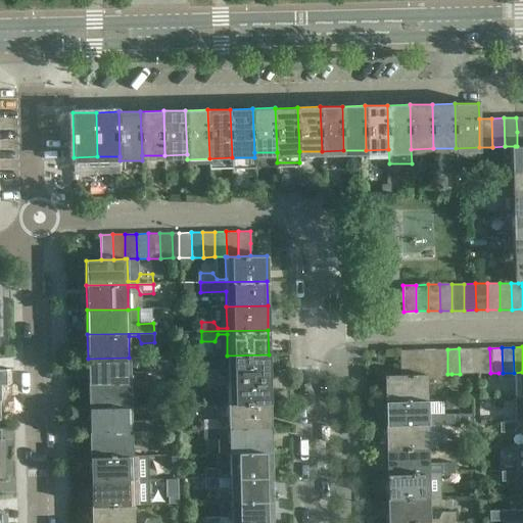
[(472,374),(471,350),(471,348),(459,348),(460,374),(472,374)]
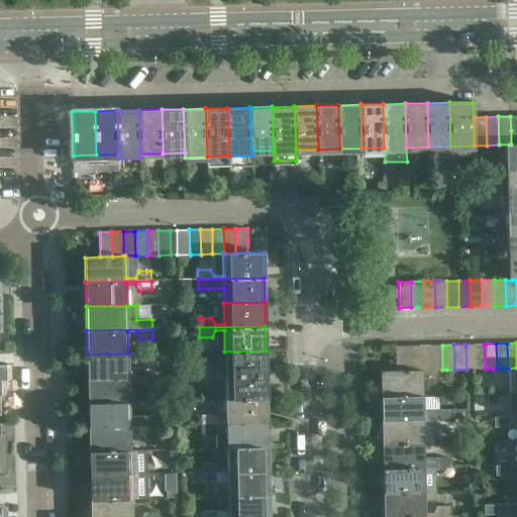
[(485,369),(484,344),(472,344),(473,370),(485,369)]
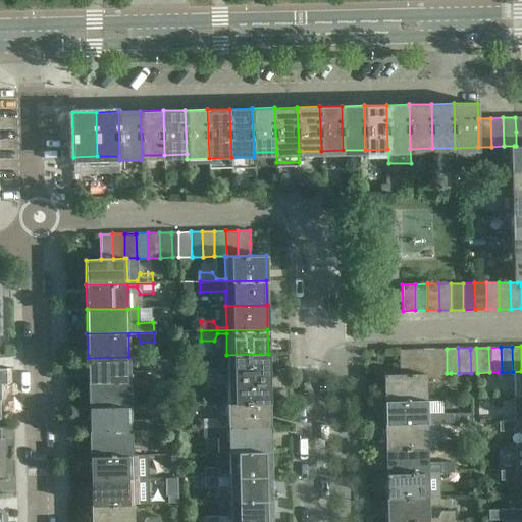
[(423,374),(422,349),(411,350),(412,374),(423,374)]
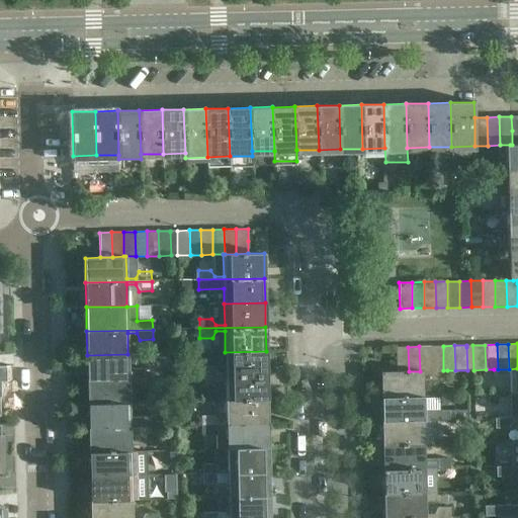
[(432,371),(431,346),(419,346),(420,371),(432,371)]
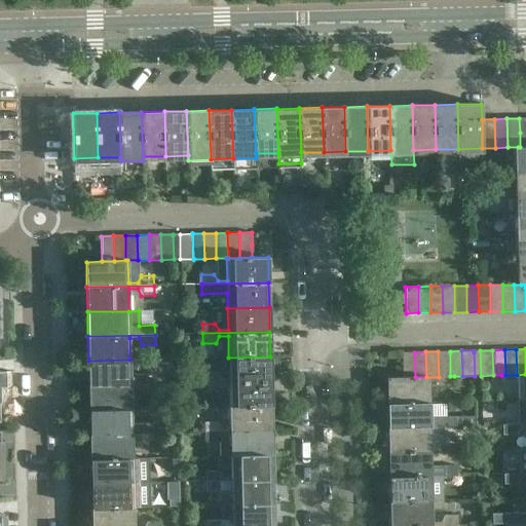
[(450,376),(450,351),(438,351),(439,377),(450,376)]
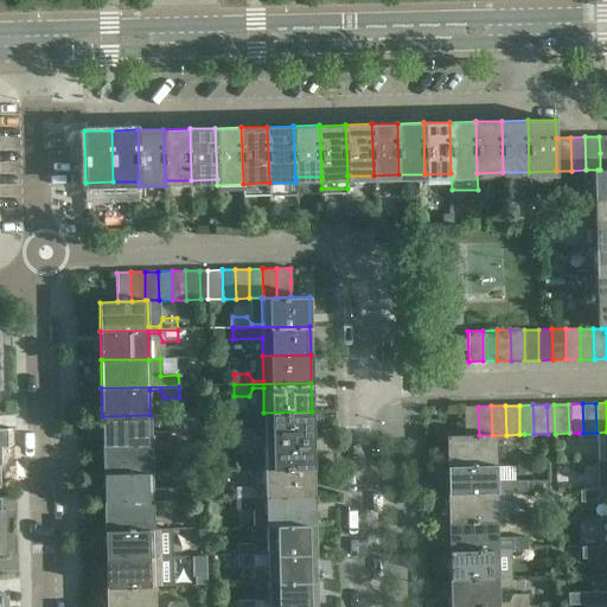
[(479,435),(478,407),(464,407),(464,435),(479,435)]
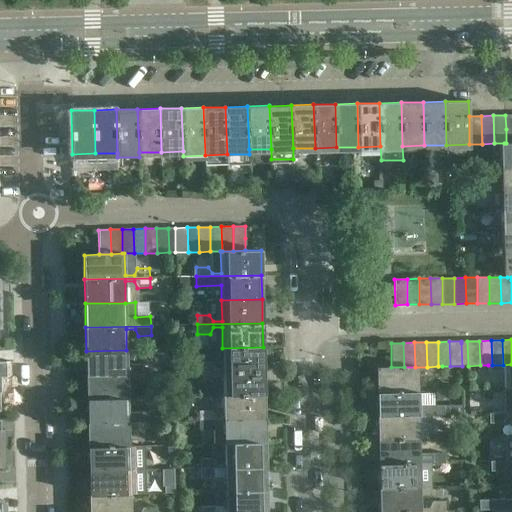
[(264,371),(263,347),(222,348),(223,369),(214,369),(210,363),(198,363),(198,372),(264,371)]
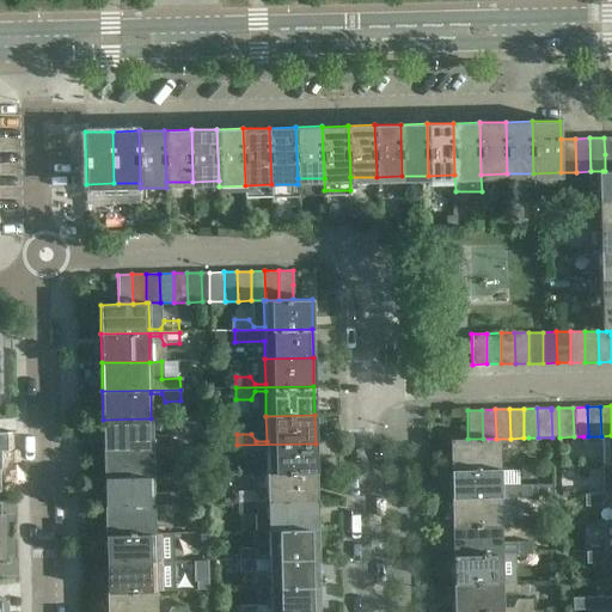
[(152,444),(151,418),(103,420),(103,448),(182,447),(182,435),(166,435),(163,444),(152,444)]
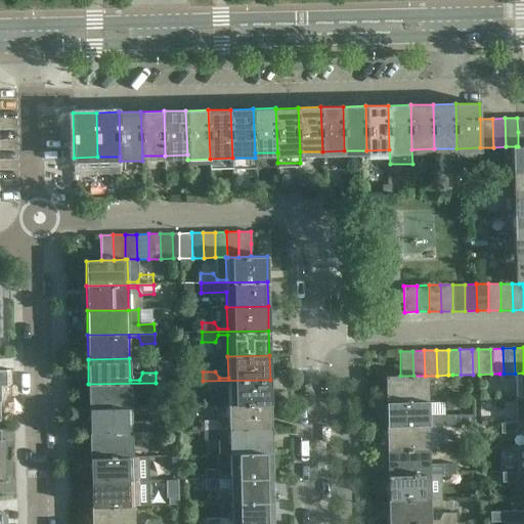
[(523,373),(515,374),(504,374),(499,374),(499,384),(513,384),(516,377),(523,377),(523,373)]
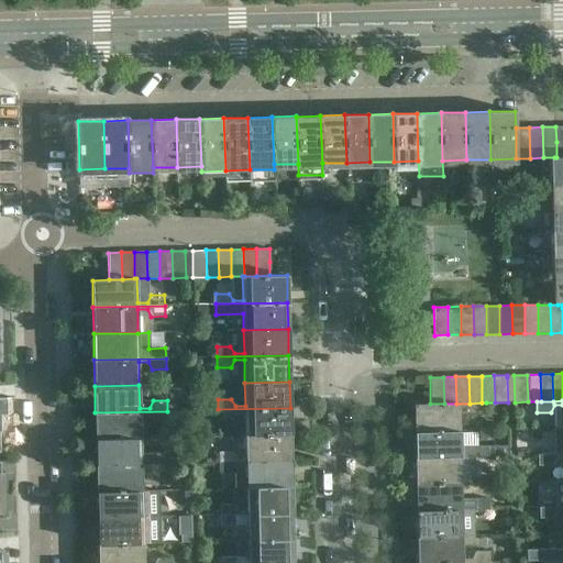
[(459,430),(459,407),(468,407),(472,415),(486,414),(486,403),(482,403),(470,404),(456,404),(444,404),(430,404),(414,405),(415,431),(459,430)]
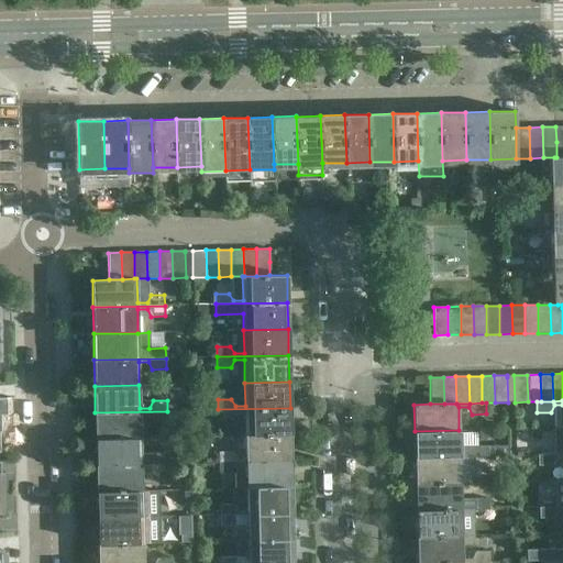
[(290,434),(290,408),(218,409),(218,420),(232,420),(235,412),(245,412),(246,435),(290,434)]
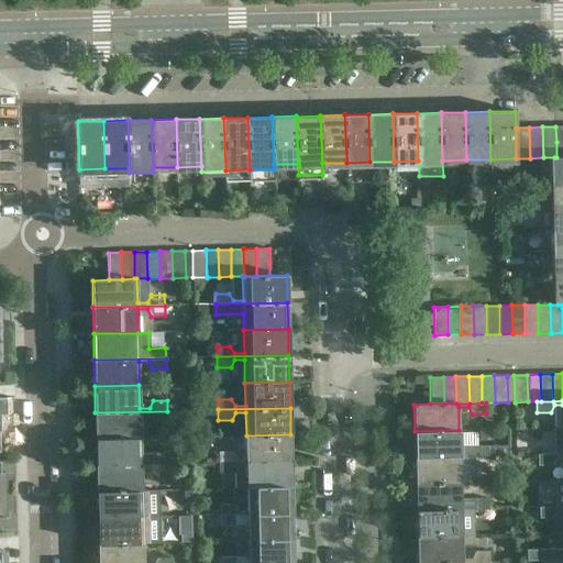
[(141,438),(140,415),(150,415),(154,422),(167,421),(167,411),(95,412),(96,439),(141,438)]
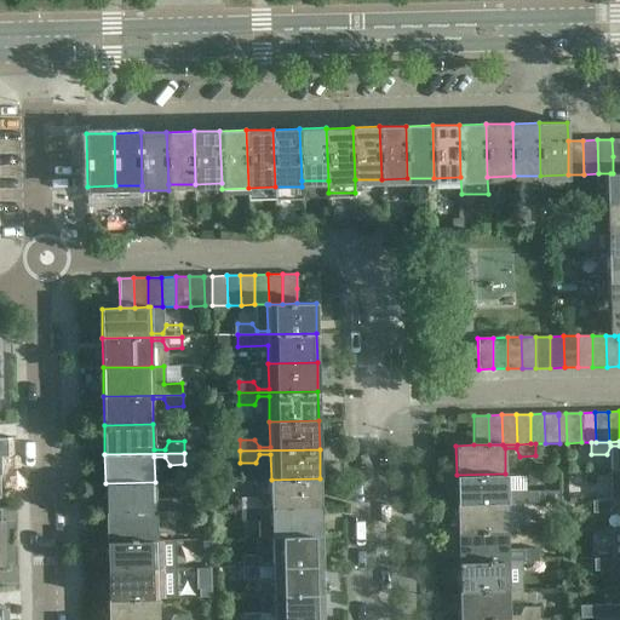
[(506,499),(505,474),(457,475),(458,504),(537,503),(537,491),(521,491),(517,499),(506,499)]
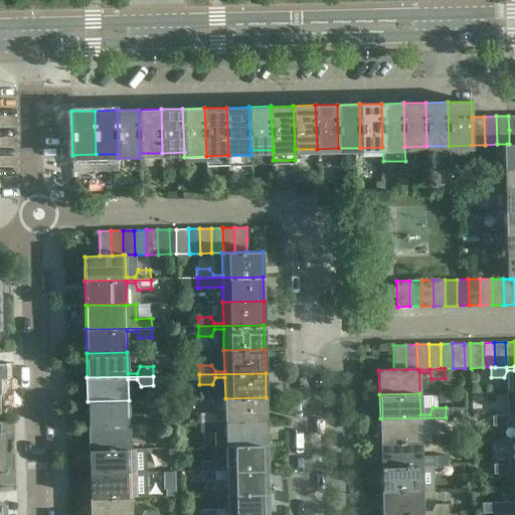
[(267,421),(266,397),(225,398),(225,419),(216,419),(213,412),(200,413),(200,422),(267,421)]
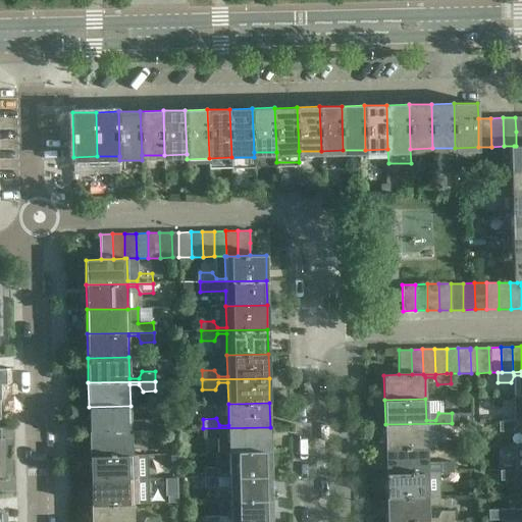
[(131,421),(131,406),(89,407),(90,431),(156,430),(156,420),(131,421)]
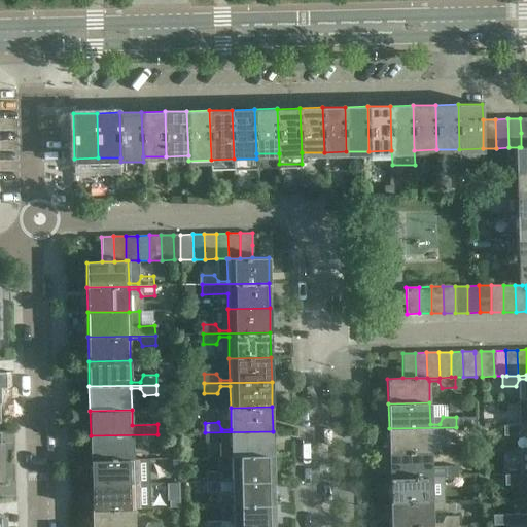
[(526,425),(526,422),(520,422),(517,416),(503,416),(503,426),(526,425)]
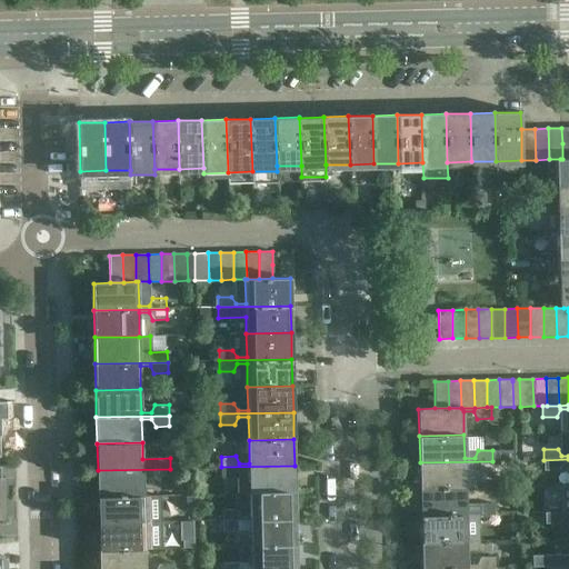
[(568,459),(543,460),(543,470),(558,470),(561,462),(568,462),(568,459)]
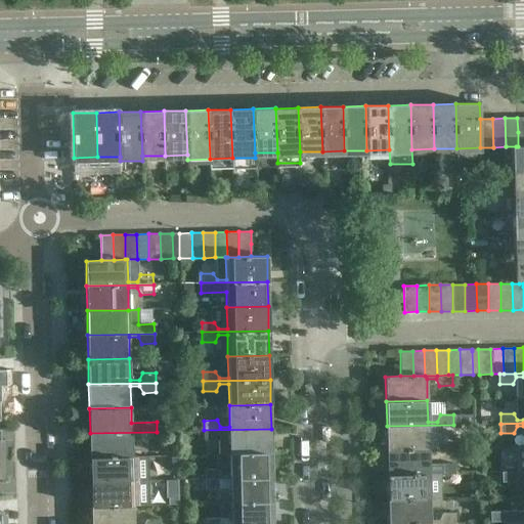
[(429,449),(428,428),(437,428),(441,435),(453,434),(453,425),(387,426),(387,450),(429,449)]
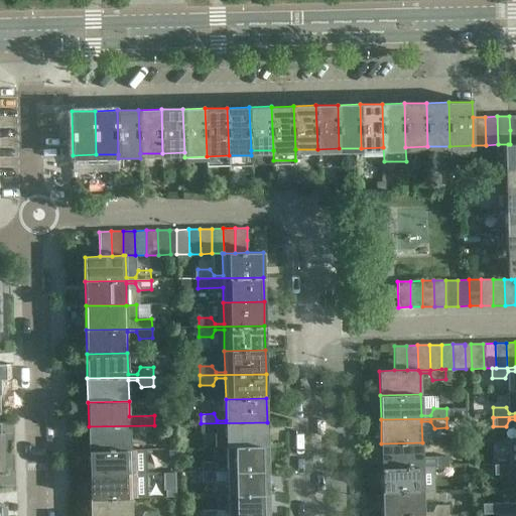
[(267,446),(267,422),(201,423),(201,433),(214,433),(217,426),(226,426),(227,447),(267,446)]
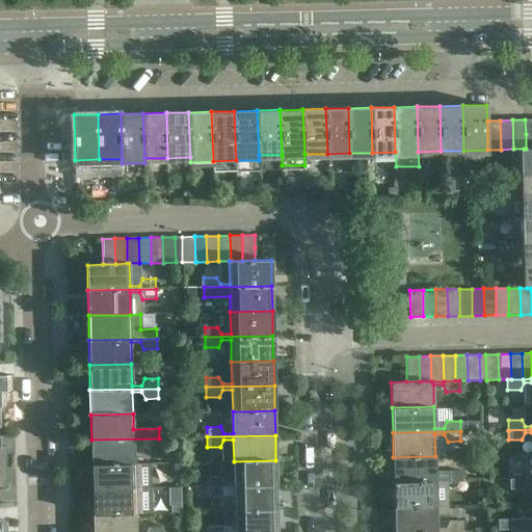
[(134,463),(133,442),(142,442),(147,449),(159,448),(159,439),(91,440),(91,464),(134,463)]
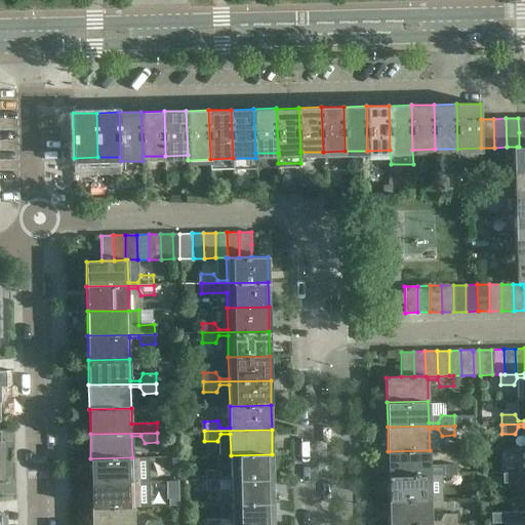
[(430,472),(430,450),(388,451),(389,476),(455,475),(455,465),(442,465),(439,472),(430,472)]
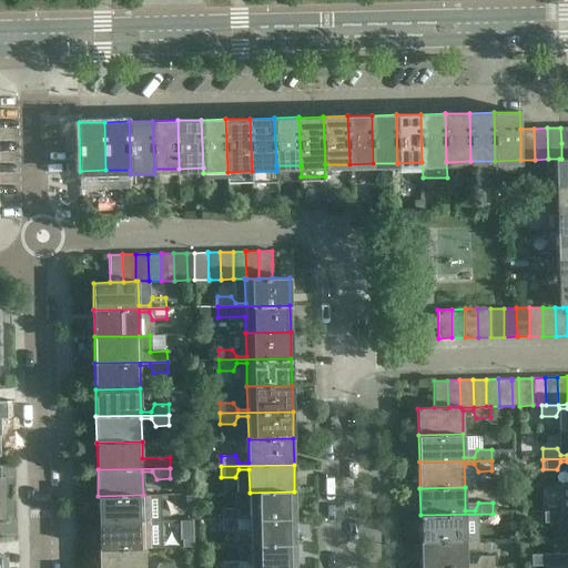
[(295,518),(294,492),(250,493),(250,516),(240,516),(236,508),(222,509),(222,519),(295,518)]
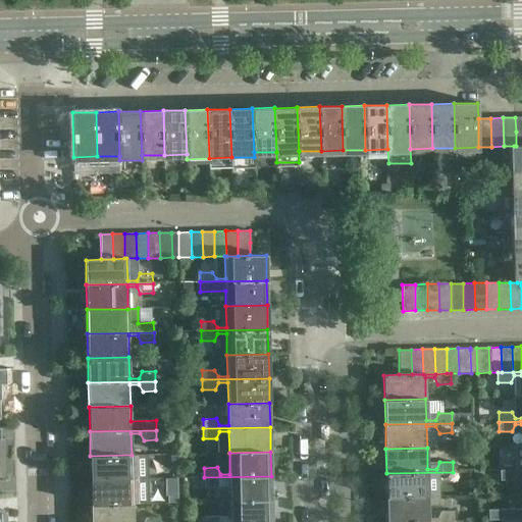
[(132,476),(132,455),(90,456),(91,480),(157,479),(157,469),(144,469),(141,476),(132,476)]
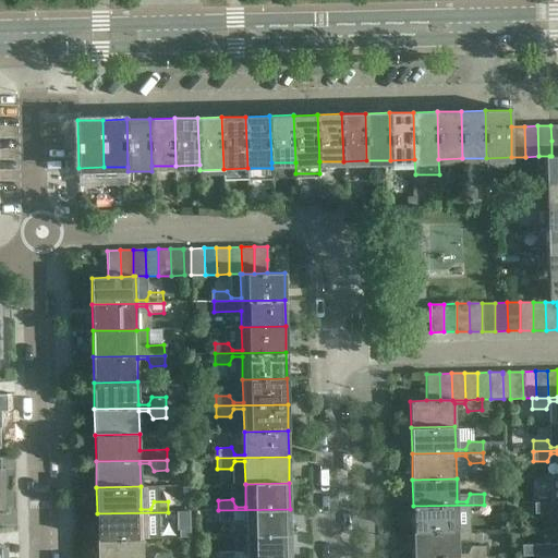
[(557,502),(557,499),(552,499),(548,493),(534,493),(534,504),(557,502)]
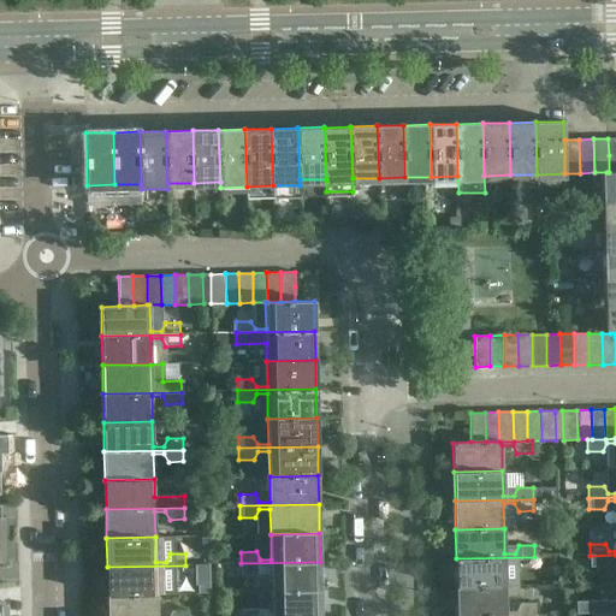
[(615,555),(590,556),(591,567),(605,567),(609,558),(615,558),(615,555)]
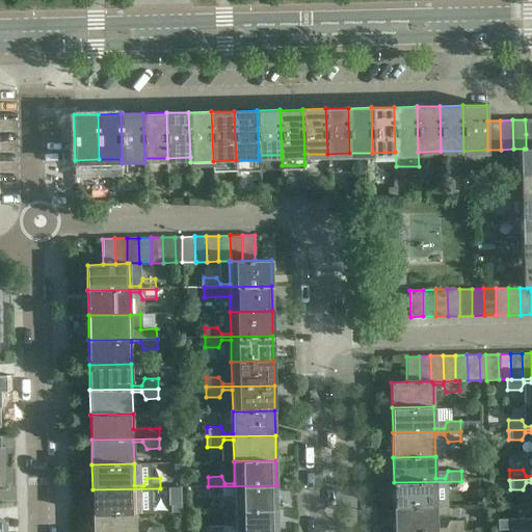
[(436,506),(435,484),(445,484),(449,491),(461,490),(461,481),(394,482),(394,507),(436,506)]
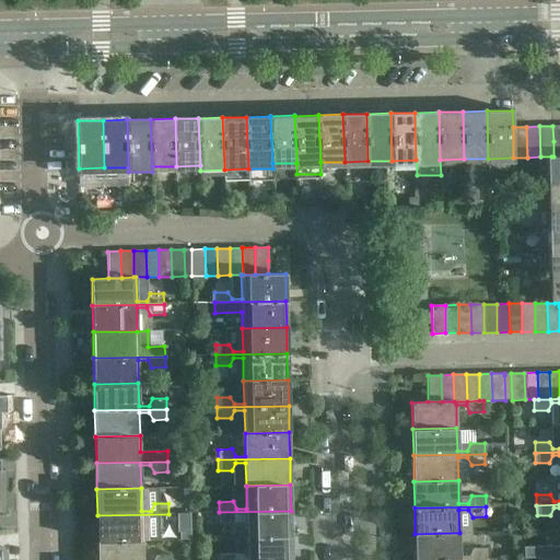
[(291,537),(291,511),(219,512),(220,523),(233,523),(236,515),(246,515),(247,538),(291,537)]
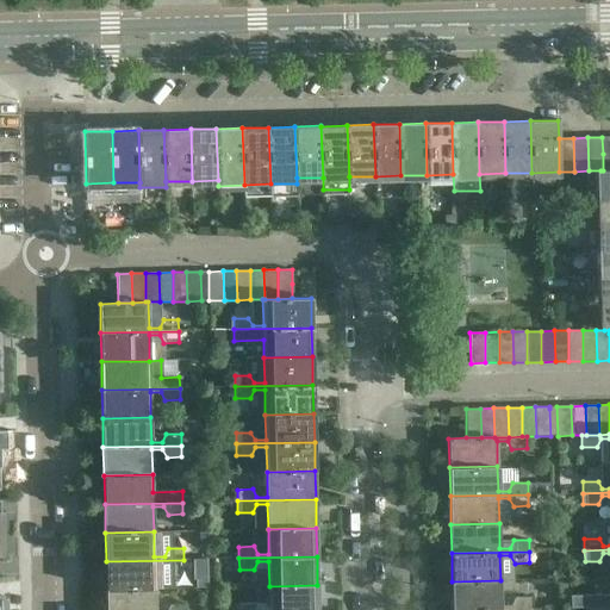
[(155,589),(154,564),(165,564),(169,572),(184,571),(184,560),(106,561),(106,590),(155,589)]
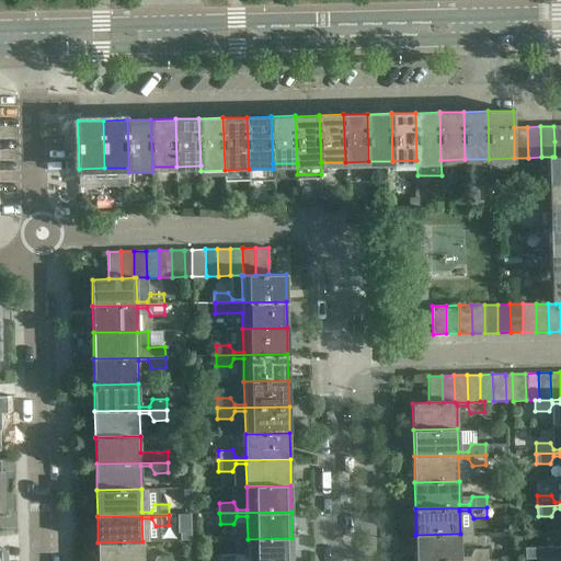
[(460,557),(460,534),(415,535),(415,560),(431,560),(488,560),(488,549),(474,549),(470,557),(460,557)]
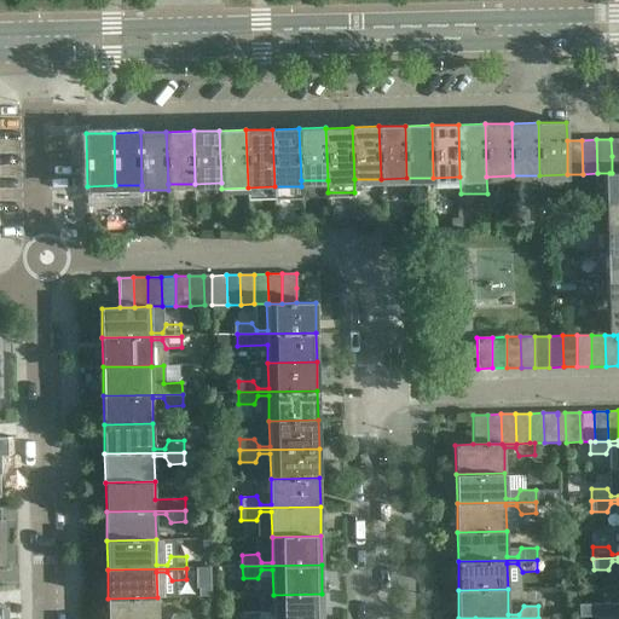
[(322,618),(322,594),(273,595),(273,618),(261,618),(259,612),(243,613),(243,618),(322,618)]
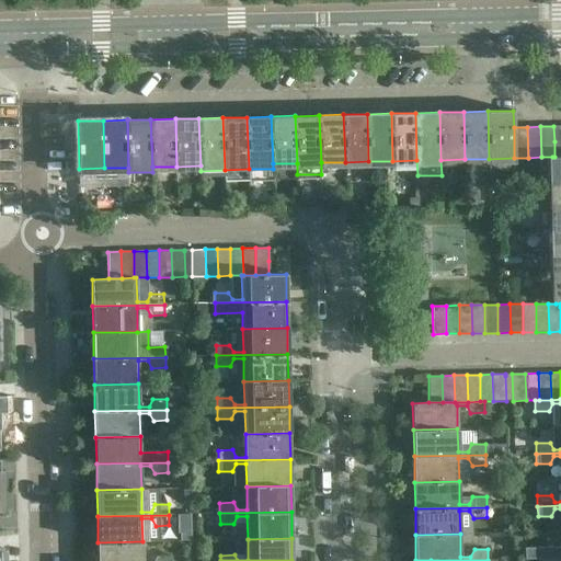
[(142,560),(142,541),(98,542),(98,560),(170,560),(170,557),(157,557),(153,560),(142,560)]
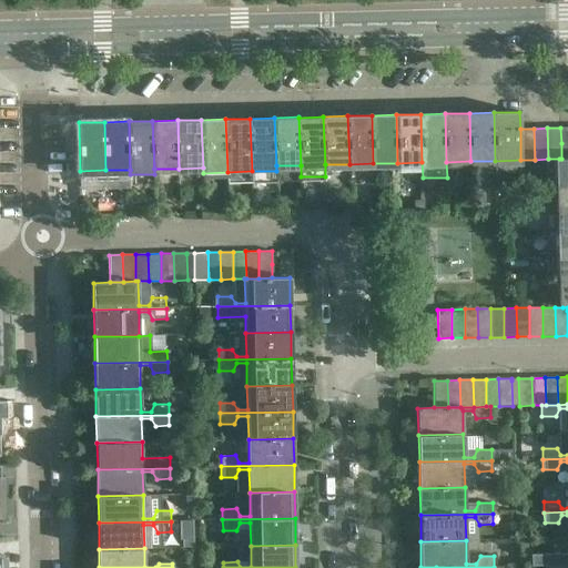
[(567,565),(567,561),(563,561),(559,555),(545,555),(545,566),(567,565)]
